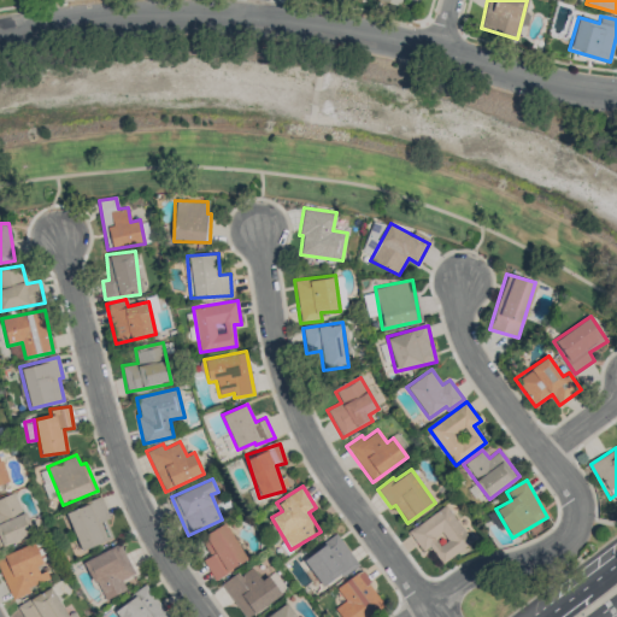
[(0,497),(0,546),(33,535),(16,492),(0,497)]
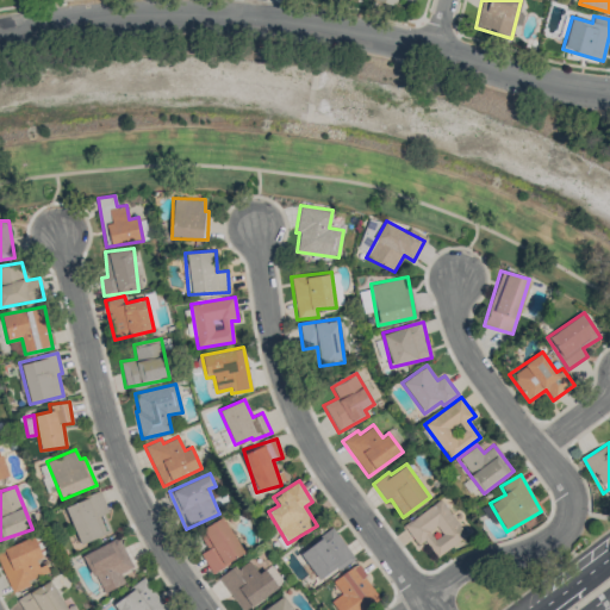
[(80,545),(111,533),(104,515),(109,512),(100,492),(64,505),(80,545)]
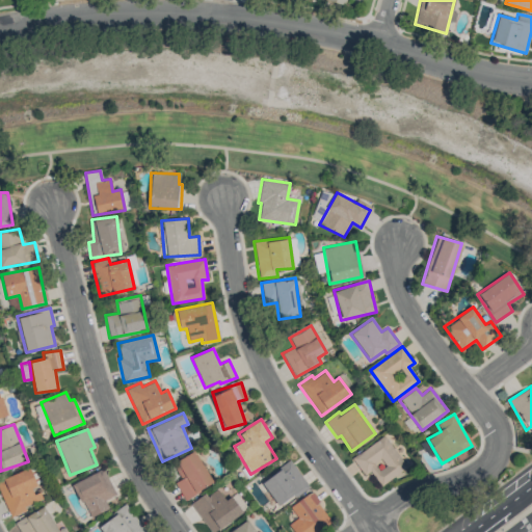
[(380,486),(406,468),(384,435),(350,458),(364,478),(371,472),(380,486)]
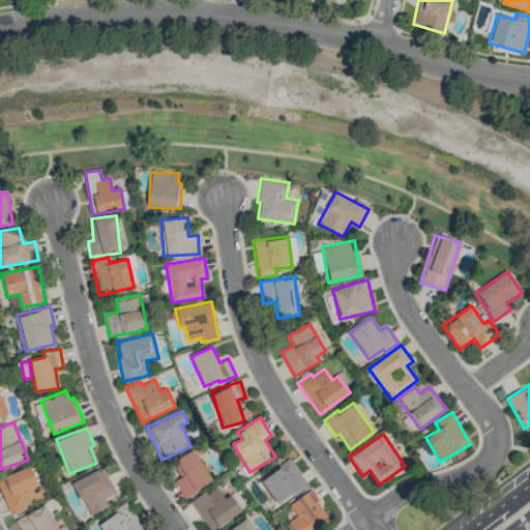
[(184,475),(174,481),(183,498),(212,481),(194,449),(175,460),(184,475)]
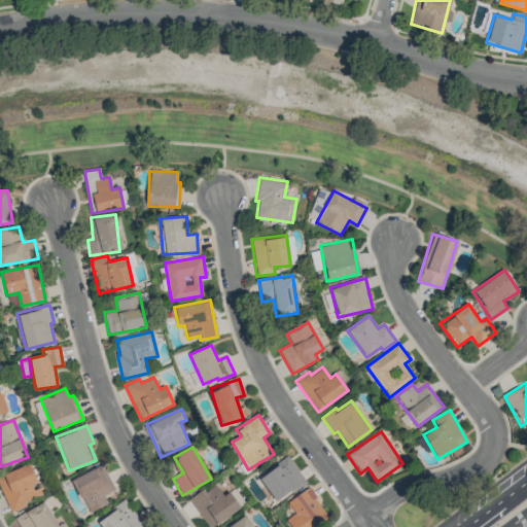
[(306,482),(288,457),(258,477),(276,502),(306,482)]
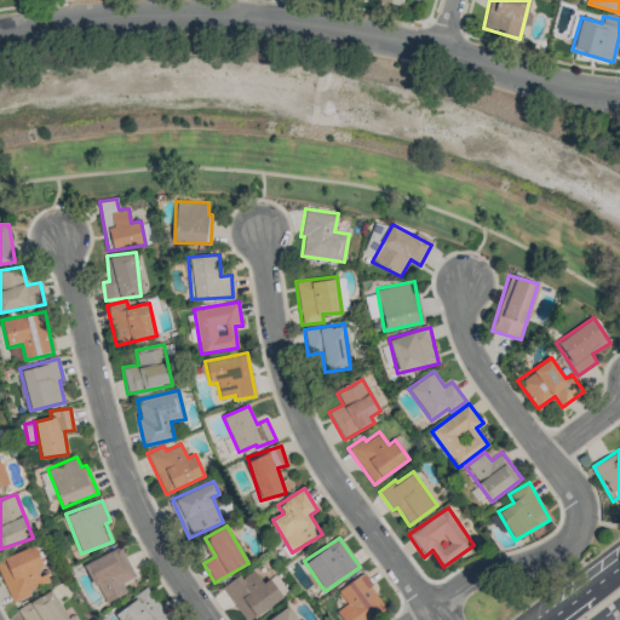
[(0,572),(11,602),(30,595),(29,590),(49,583),(45,570),(44,570),(35,546),(0,557),(0,572)]
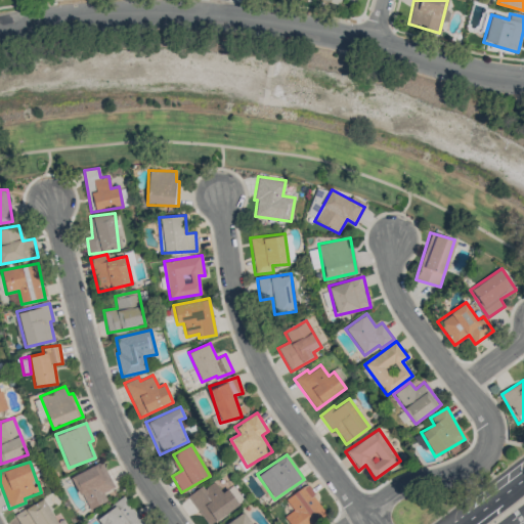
[(71,476),(87,511),(107,501),(102,492),(114,487),(101,462),(71,476)]
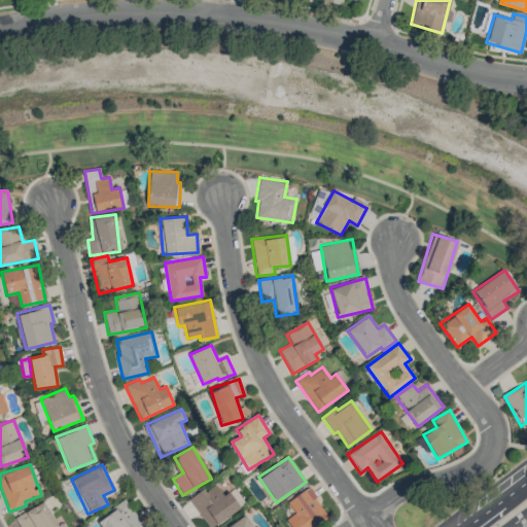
[(207,526),(211,526),(241,508),(230,491),(222,495),(215,483),(189,498),(207,526)]
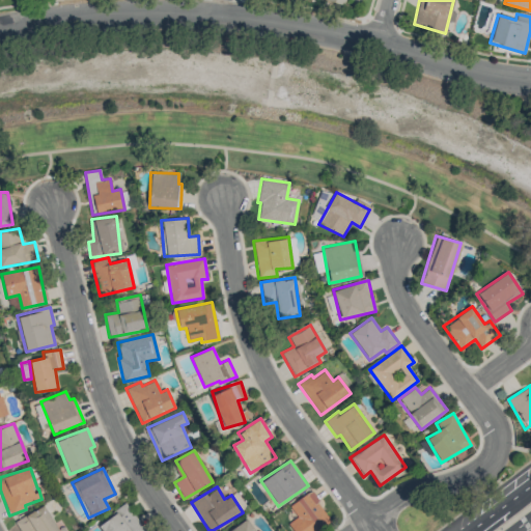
[(288,523),(294,530),(318,530),(332,522),(309,491),(289,506),(297,516),(288,523)]
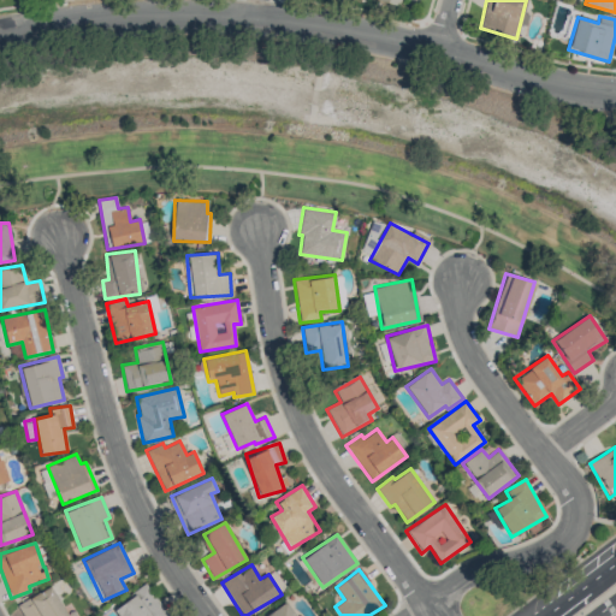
[(166,615),(148,585),(113,606),(118,615),(166,615)]
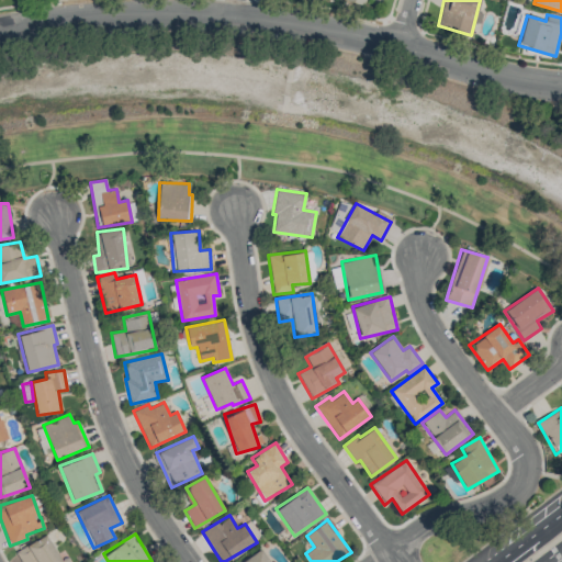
[(21,561),(63,561),(45,535),(15,552),(21,561)]
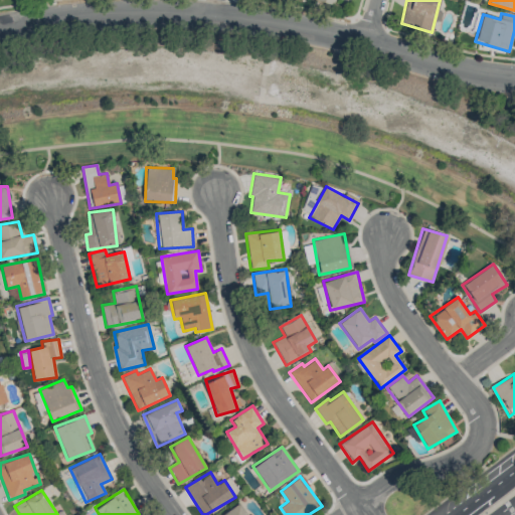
[(220,514),(247,514),(238,502),(220,514)]
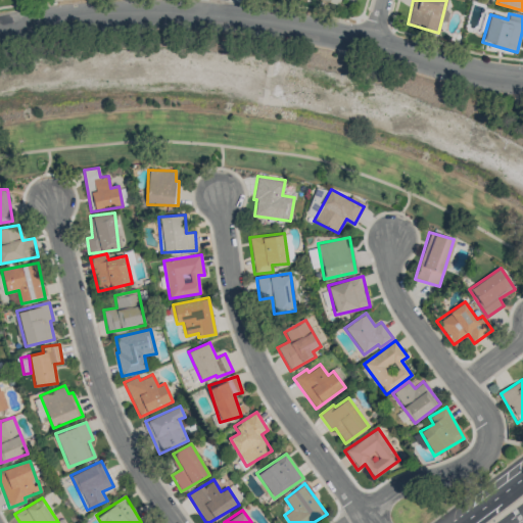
All buildings are outlined.
